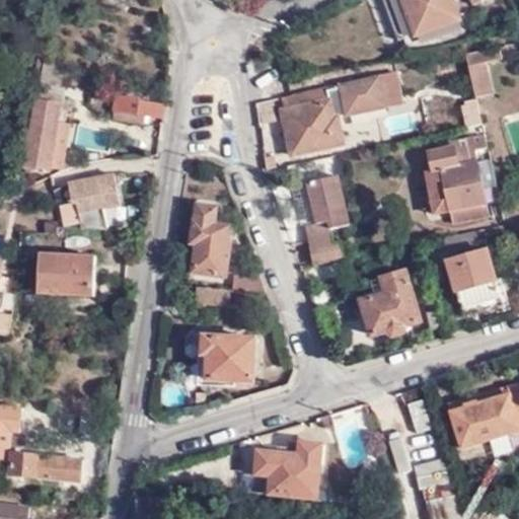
[(405,35),(411,52),(441,45),(434,25),(461,16),(455,0),(387,0),(400,38),(405,35)]
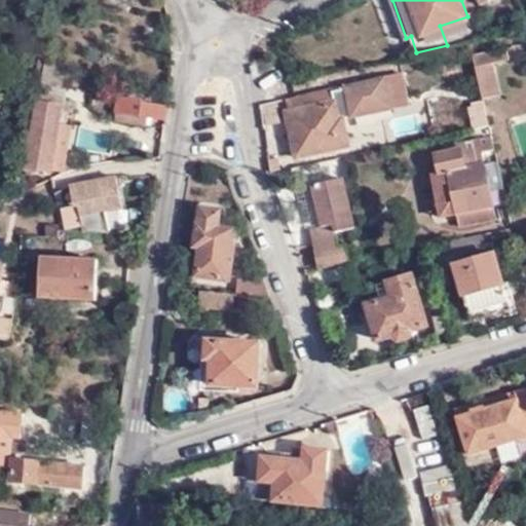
[(506,46),(474,54),(483,97),(499,94),(493,63),(510,59),(506,46)]
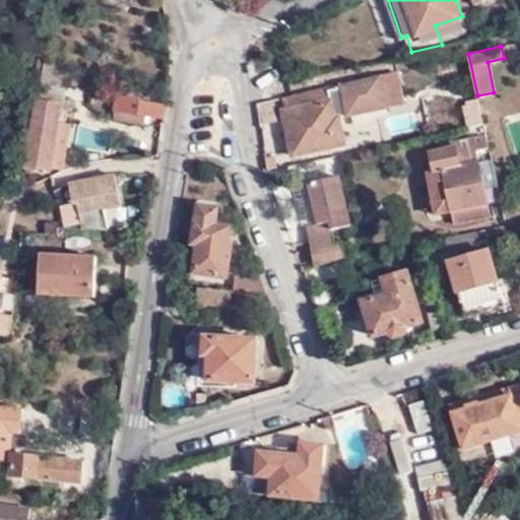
[(34,66),(37,54),(27,51),(23,63),(34,66)]
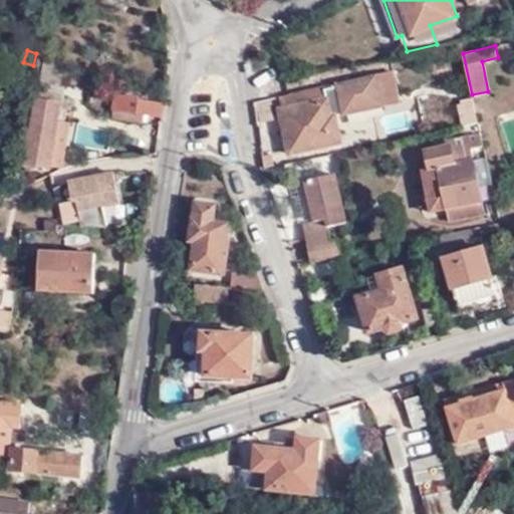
[(43,80),(47,58),(40,55),(35,79),(43,80)]
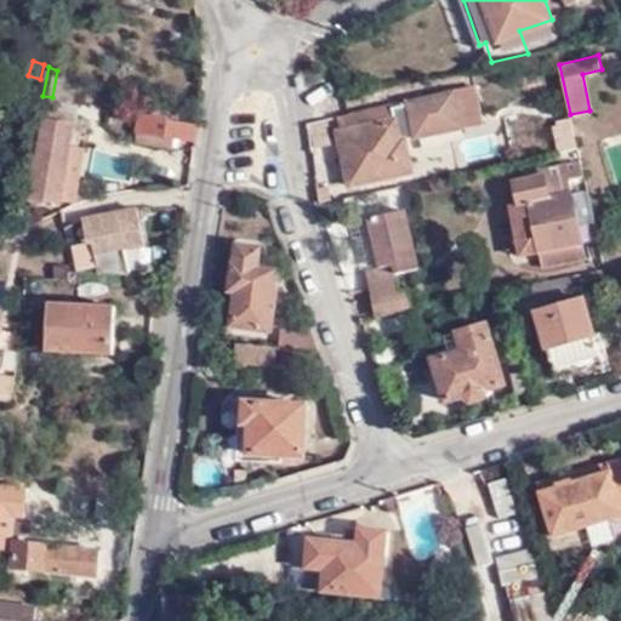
[(61,204),(73,143),(86,81),(57,70),(52,97),(29,199),(61,204)]
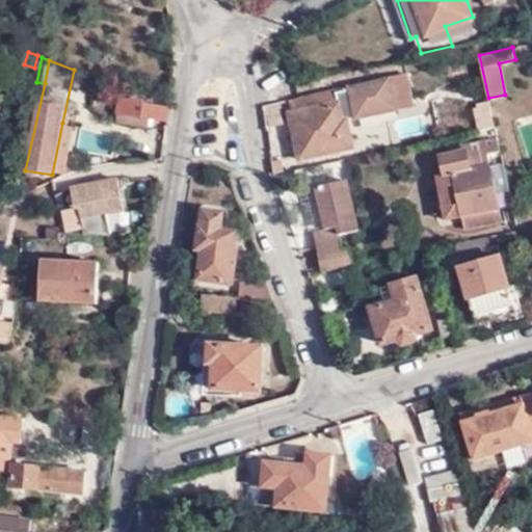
[(415,104),(407,71),(391,75),(398,108),(415,104)]
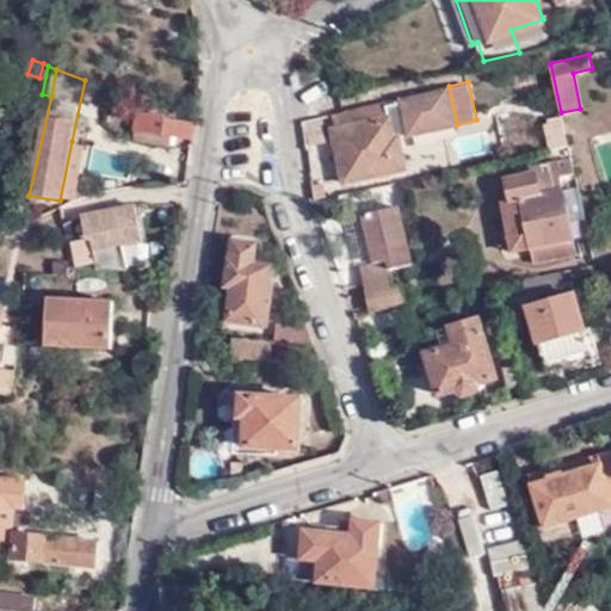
[(449,86),(349,109),(352,123),(339,125),(334,125),(346,180),(406,168),(401,135),(457,124),(449,86)]
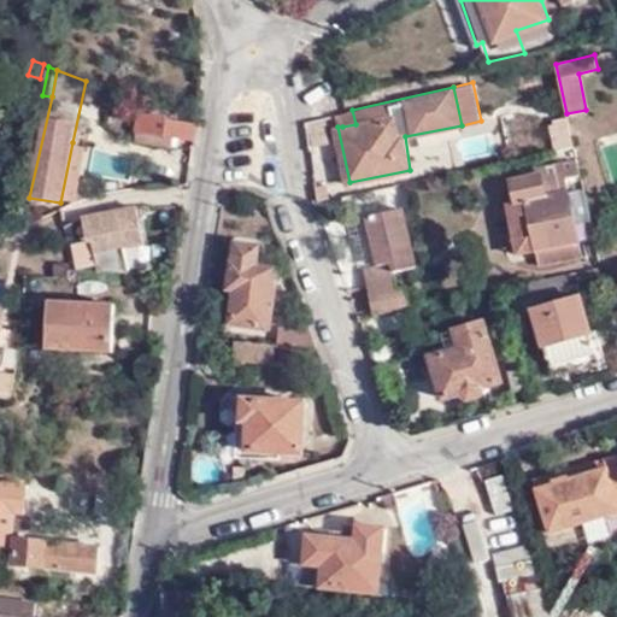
[(352,110),(350,110),(340,112),(342,127),(356,124),(352,110)]
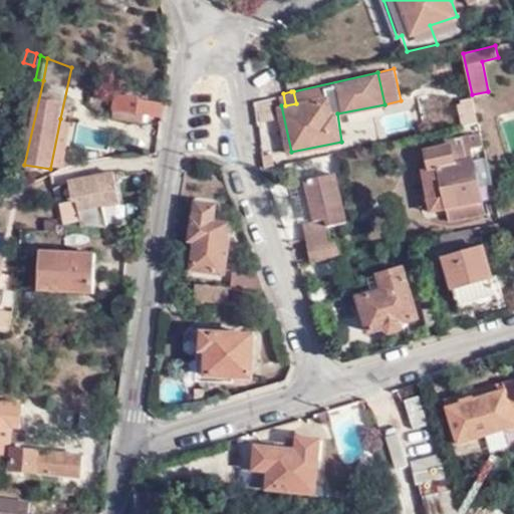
[(115,109),(164,115),(166,101),(141,97),(140,94),(117,92),(115,109)]
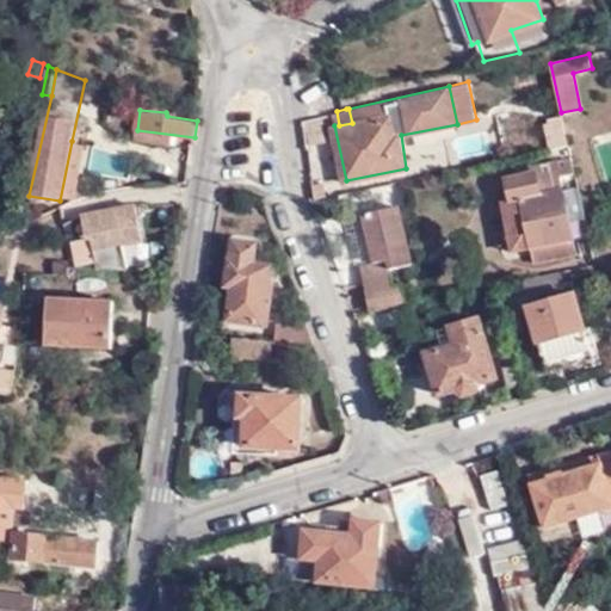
[(569,144),(565,124),(562,115),(545,118),(551,148),(569,144)]
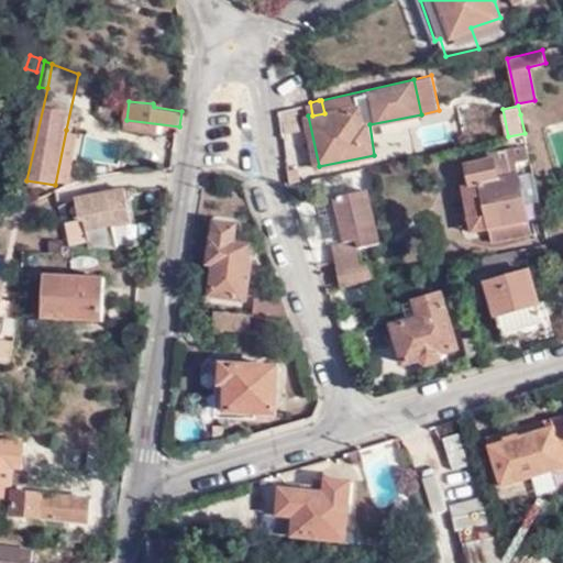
[(64,187),(68,173),(77,132),(66,130),(55,185),(54,191),(64,187)]
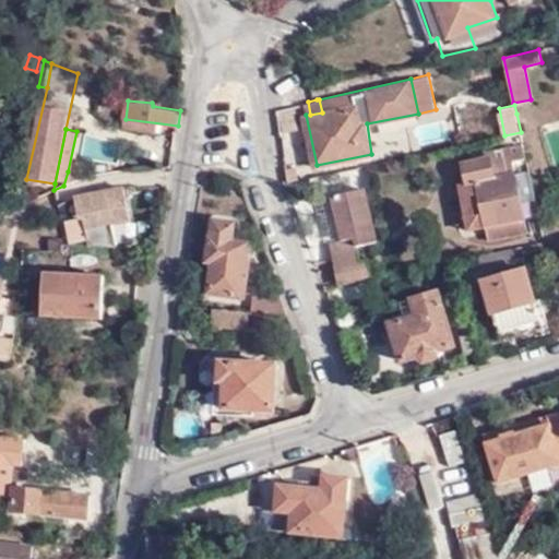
[(521,132),(504,135),(507,142),(468,151),(470,157),(459,159),(464,180),(455,181),(467,229),(483,226),(521,217),(510,169),(528,166),(521,132)]
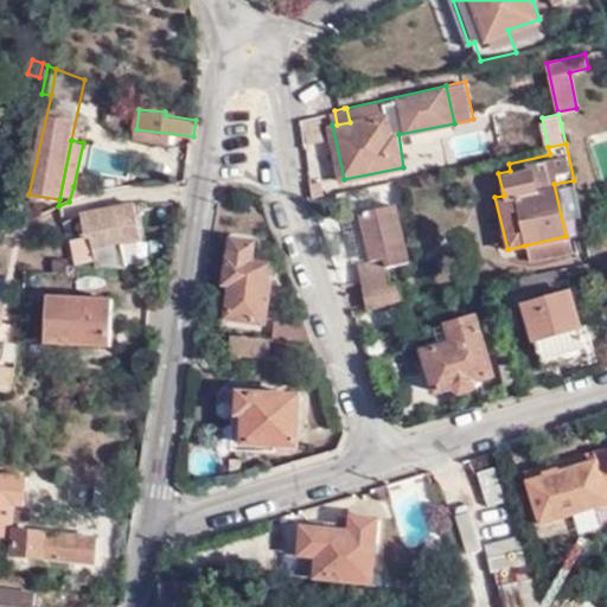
[(566,236),(586,231),(574,180),(554,184),(566,236)]
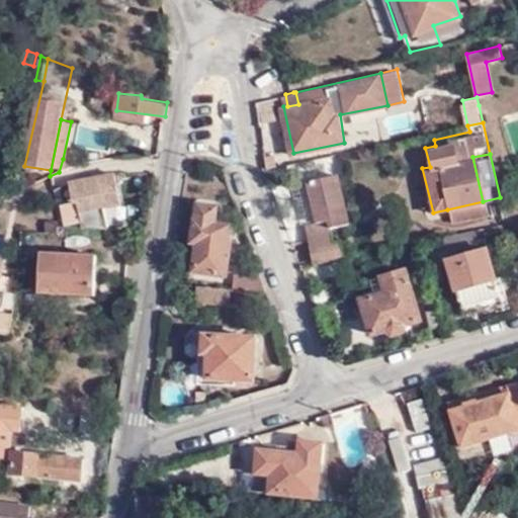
[(69,168),(75,166),(74,158),(63,159),(59,172),(69,168)]
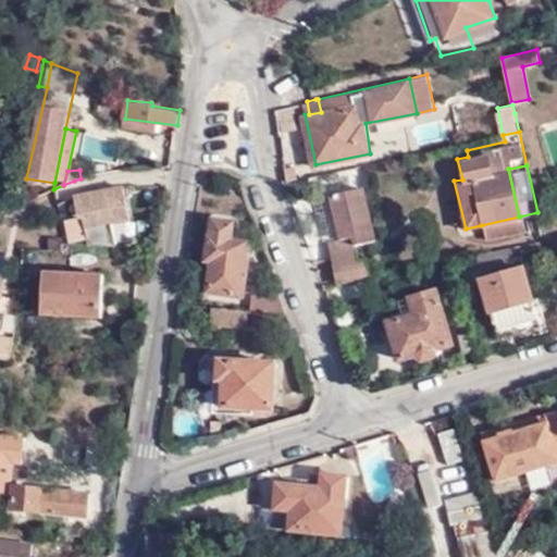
[(72,220),(75,240),(85,238),(86,244),(115,246),(110,223),(130,219),(128,211),(94,218),(89,218),(85,197),(124,189),(123,186),(74,196),(74,199),(77,215),(72,218),(72,220)]
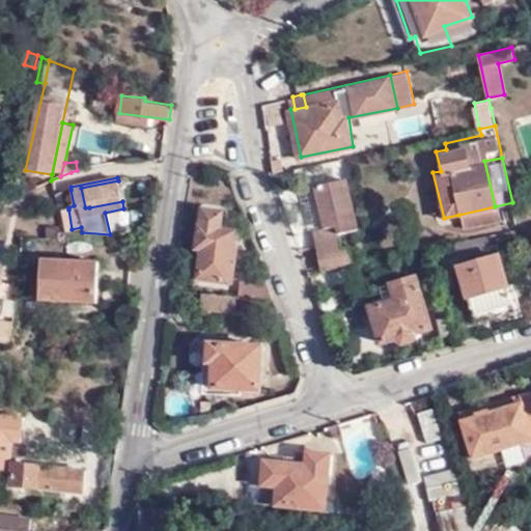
[(317,185),(328,228),(338,226),(340,233),(359,229),(347,178),(317,185)]
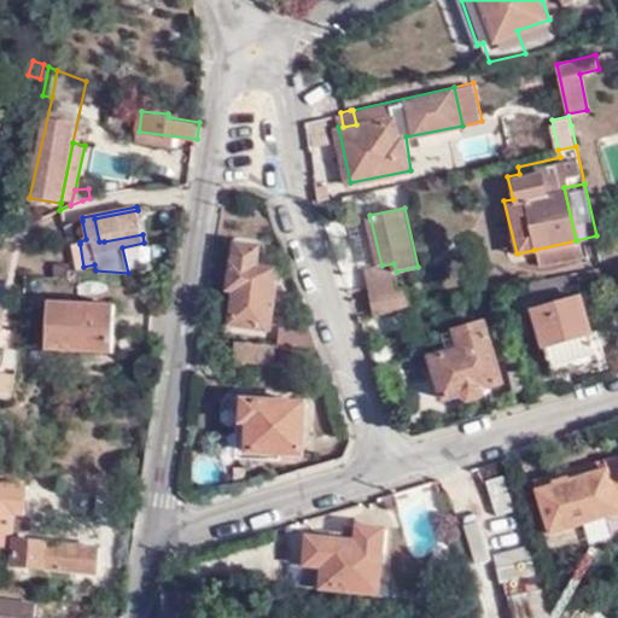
[(94,219),(99,242),(104,242),(143,234),(138,210),(94,219)]
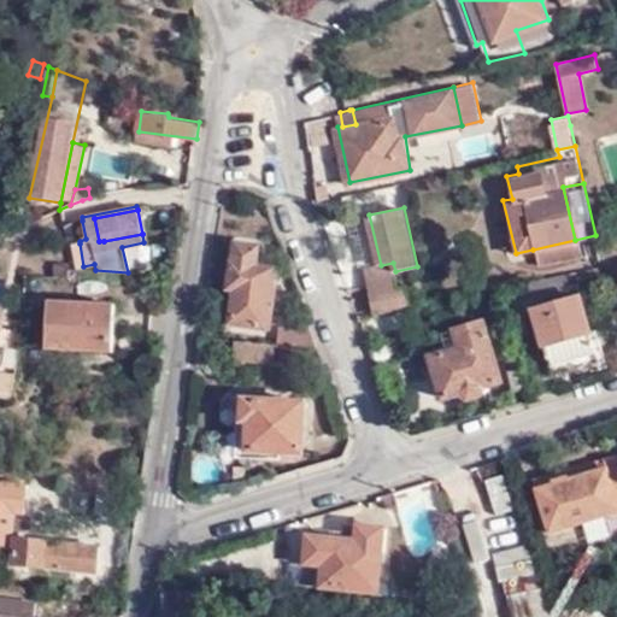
[(259,240),(234,236),(224,317),(274,323),(280,278),(274,277),(275,263),(257,260),(259,240)]
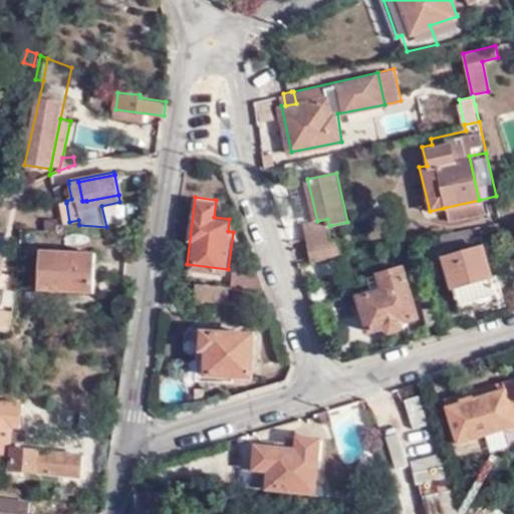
[(479,200),(444,208),(447,219),(481,211),(479,200)]
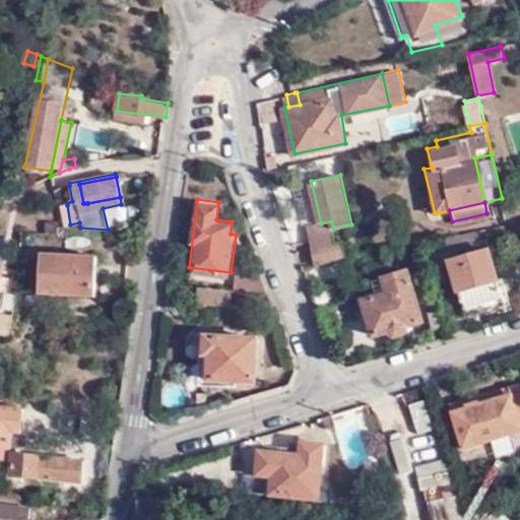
[(59,204),(63,225),(70,224),(67,205),(67,203),(59,204)]
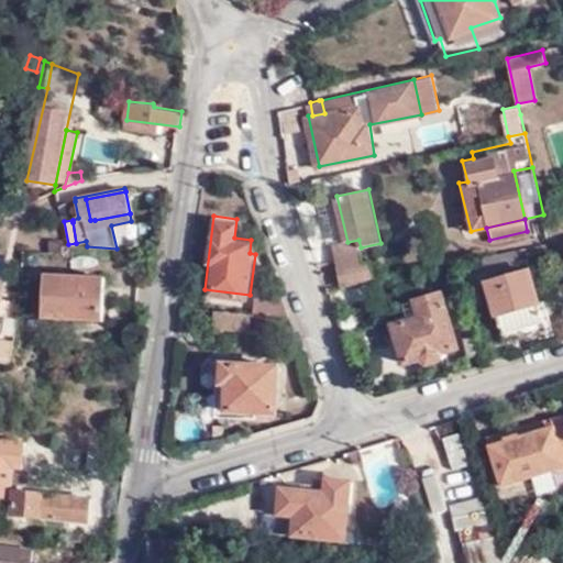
[(334,245),(339,260),(362,255),(361,247),(359,240),(348,242),(334,245)]
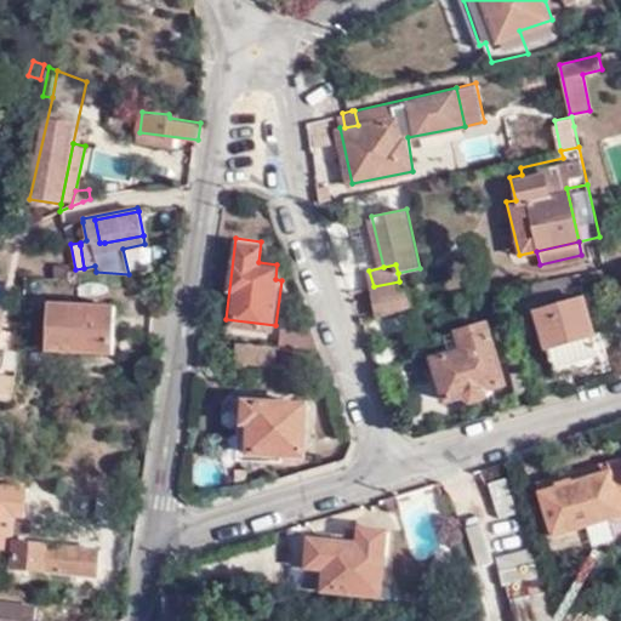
[(581,284),(608,279),(605,266),(531,281),(540,307),(534,309),(556,379),(609,365),(602,334),(596,336),(581,284)]
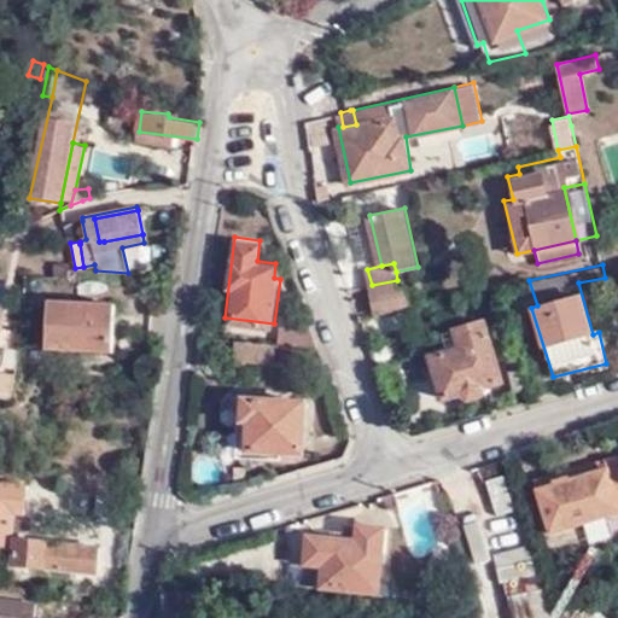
[(397,280),(372,285),(378,313),(384,312),(379,293),(400,289),(397,280)]
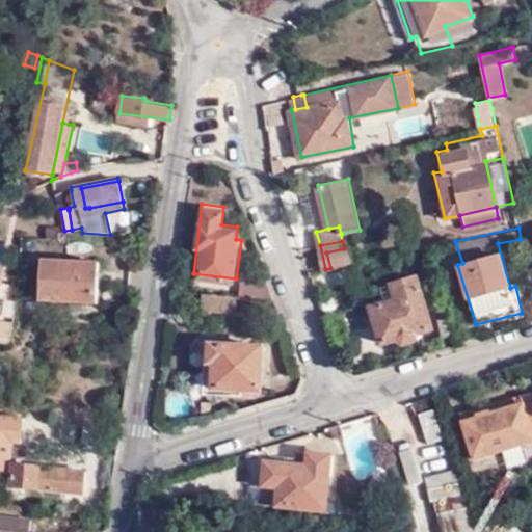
[(353,246),(344,248),(326,253),(330,268),(357,263),(353,246)]
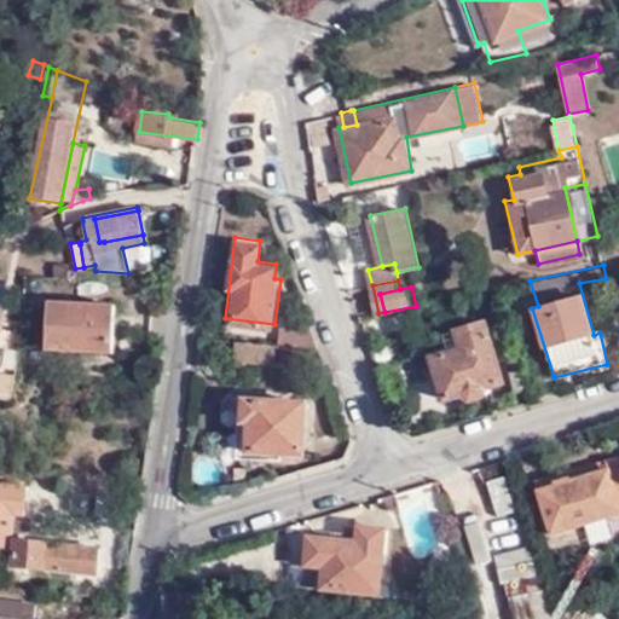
[(119,306),(52,302),(50,345),(74,346),(74,351),(115,353),(119,306)]
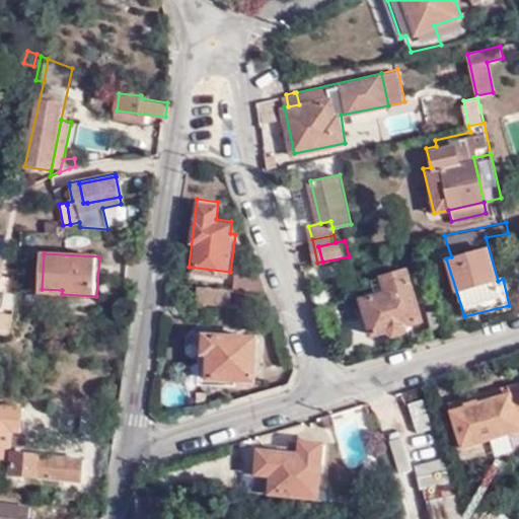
[(251,276),(263,272),(258,262),(247,266),(251,276)]
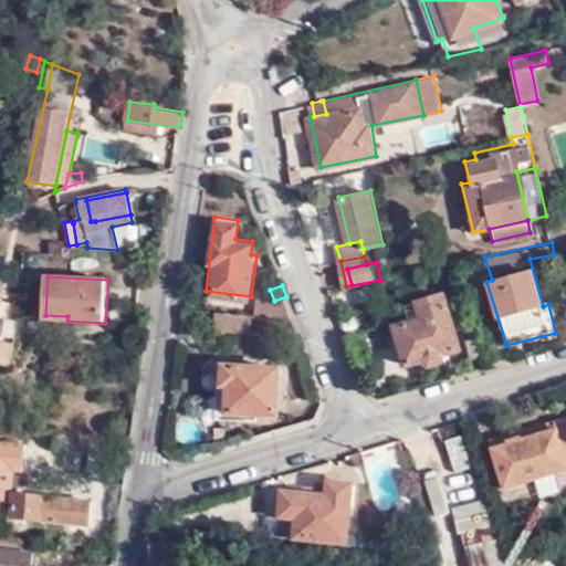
[(444,295),(418,303),(422,320),(412,323),(410,316),(387,323),(391,336),(398,334),(408,367),(461,350),(444,295)]
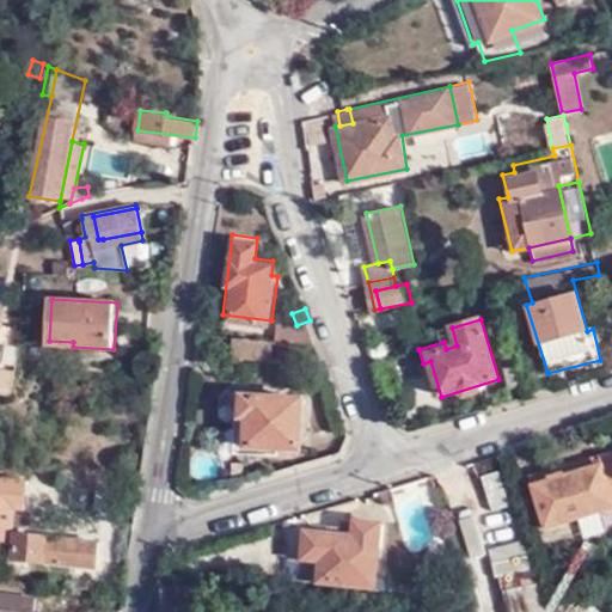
[(317,342),(312,329),(276,325),(276,336),(317,342)]
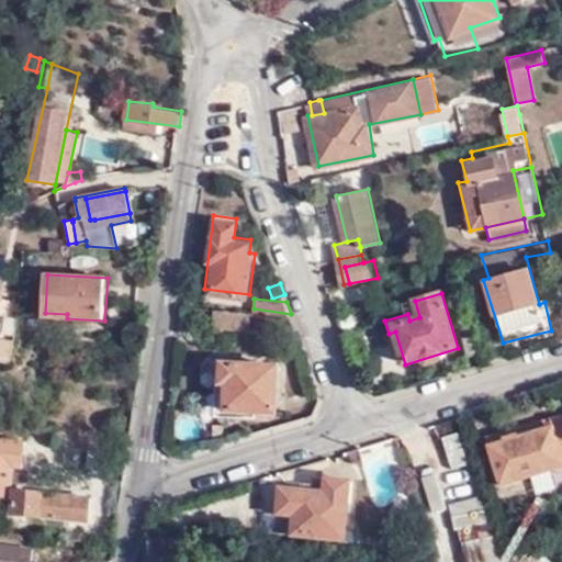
[(419,317),(415,301),(404,304),(407,314),(409,321),(419,317)]
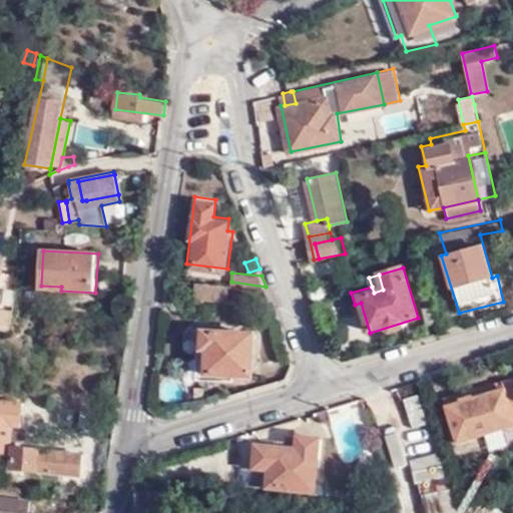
[(228,298),(229,282),(197,279),(196,295),(228,298)]
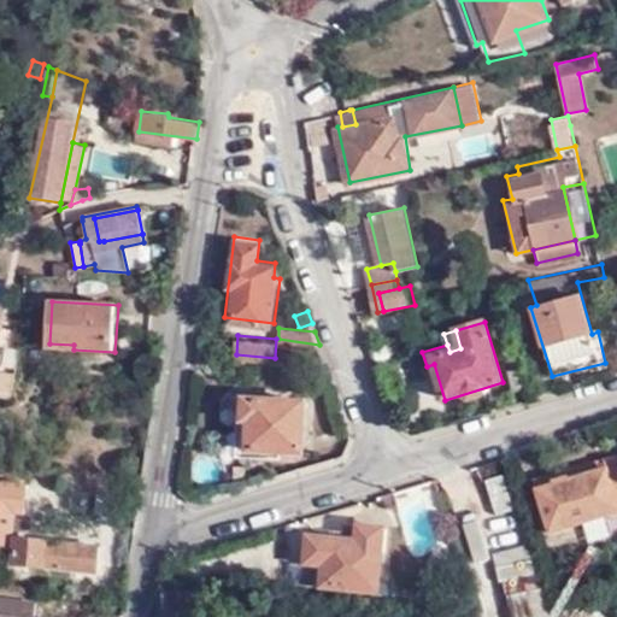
[(513,387),(527,383),(523,368),(509,371),(513,387)]
